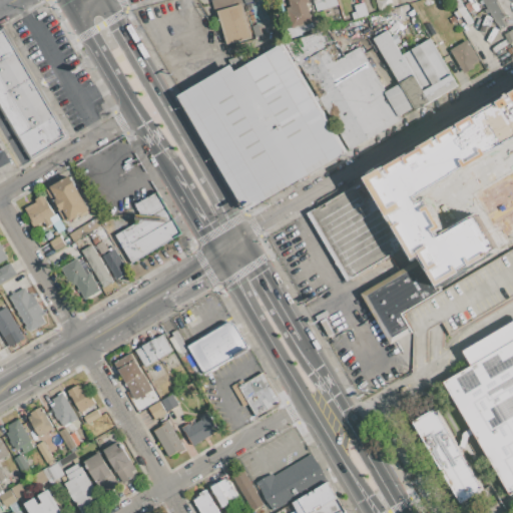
[(241,0),(252,37),(226,45),(217,13),(215,14),(211,0),(241,0)]
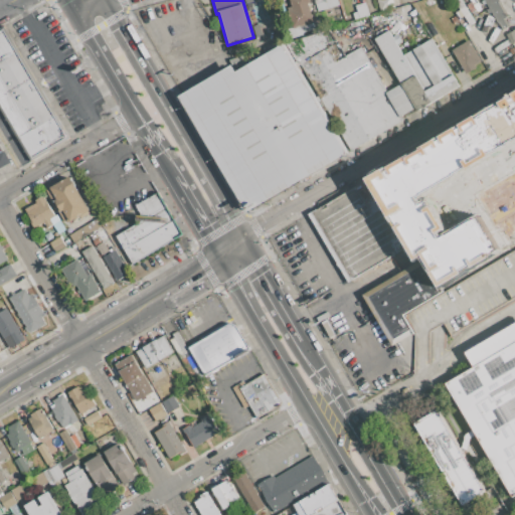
[(289,0),(309,0),(316,21),(310,23),(312,30),(302,33),(300,26),(297,27),(294,15),(291,16),(288,7),(291,6),(289,0)]
